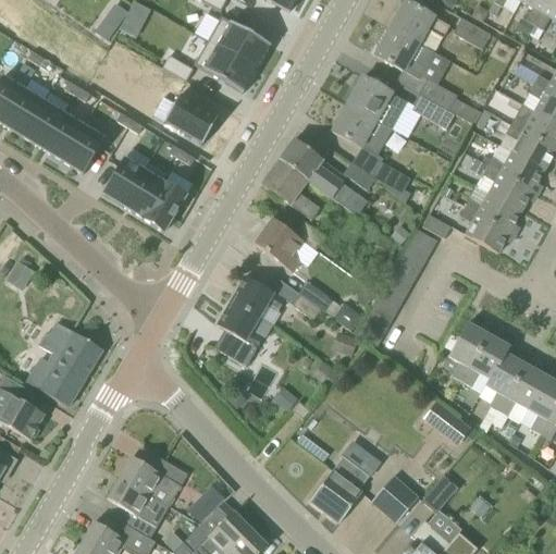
[(135,0),(123,26),(139,34),(152,7),(137,0),(135,0)]
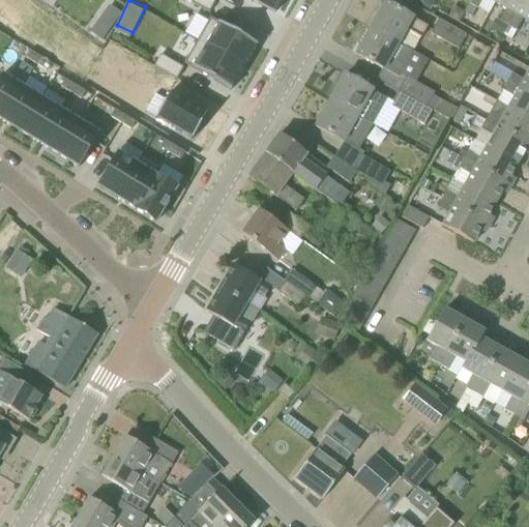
[(193,0),(215,12),(223,1),(221,0),(193,0)]
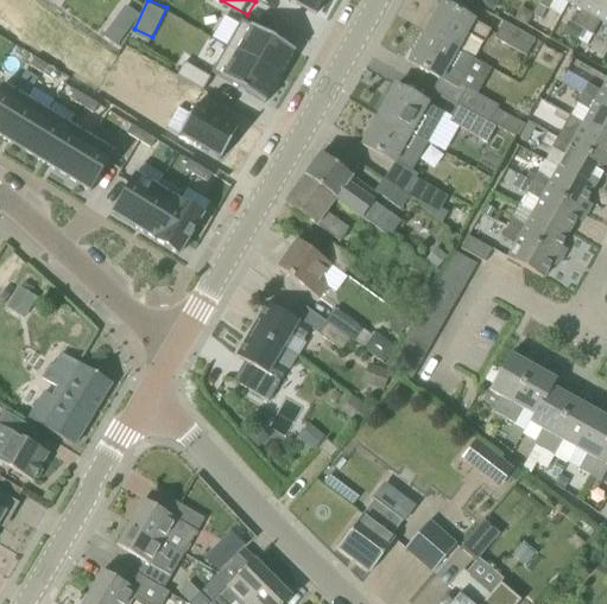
[(295,0),(317,12),(323,0),(295,0)]
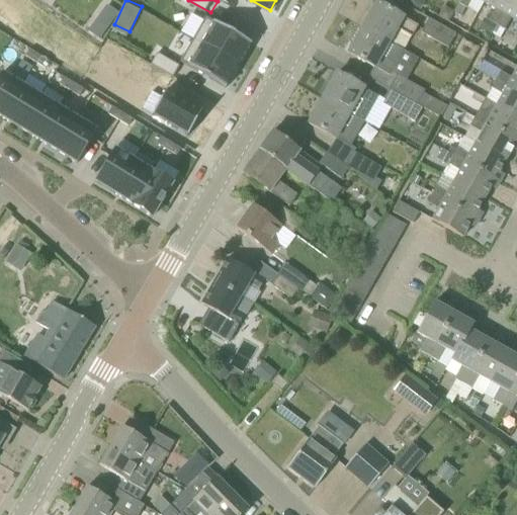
[(363,25),(390,40),(398,26),(413,35),(419,24),(404,15),(405,15),(377,0),(363,25)]
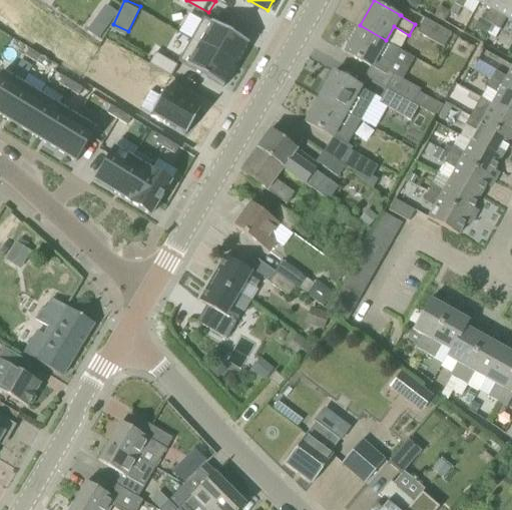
[(408,0),(407,1),(417,8),(422,0),(408,0)]
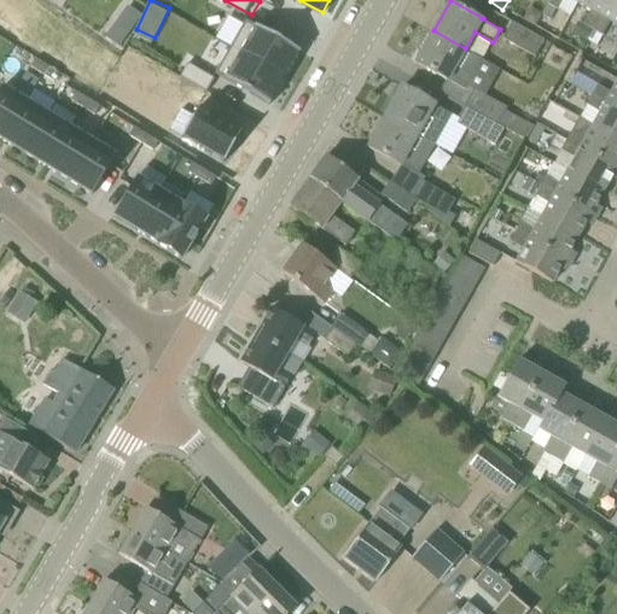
[(580,0),(592,7),(583,21),(593,27),(607,0),(580,0)]
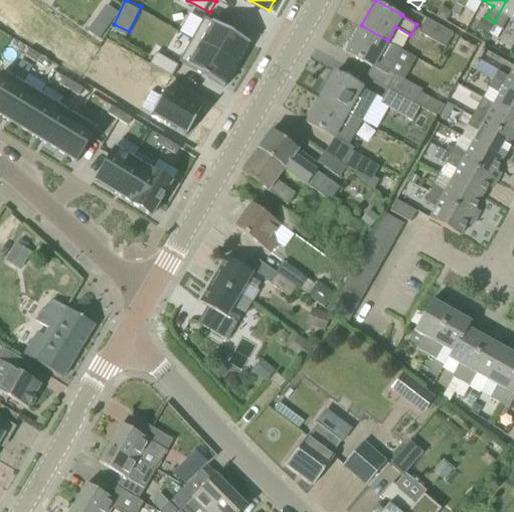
[(506,0),(494,22),(503,26),(509,15),(513,17),(513,0),(506,0)]
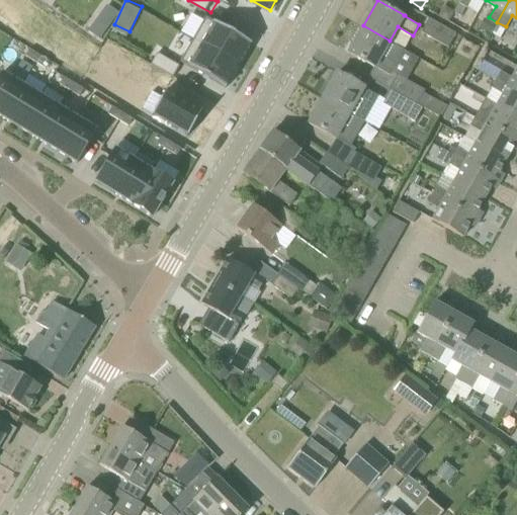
[(459,1),(454,10),(461,14),(466,5),(459,1)]
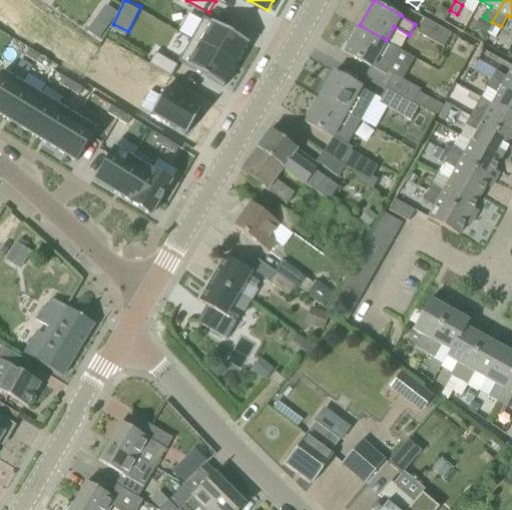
[(440,4),(434,15),(444,20),(445,19),(450,10),(440,4)]
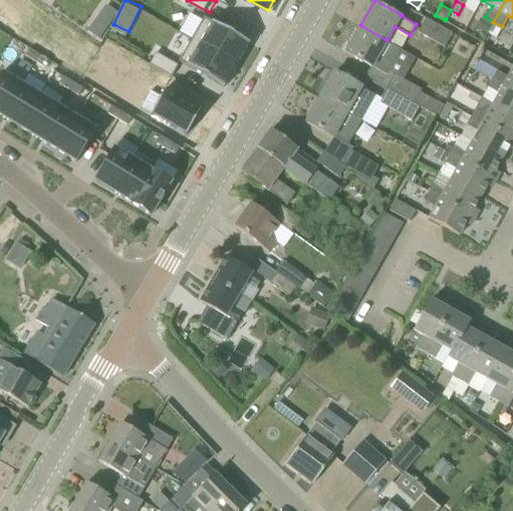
[(481,15),(475,25),(488,32),(489,31),(493,22),(485,17),(481,15)]
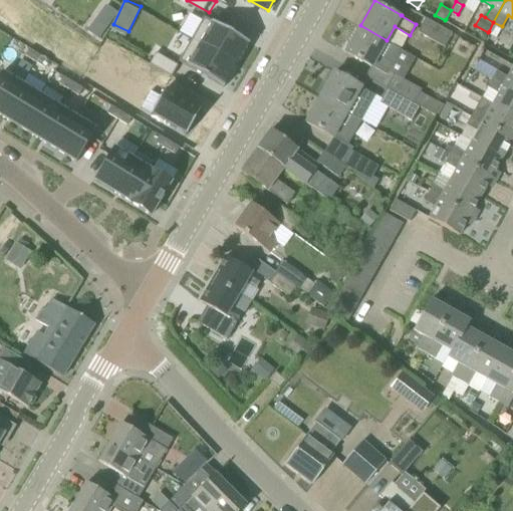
[(446,45),(453,31),(427,16),(420,30),(446,45)]
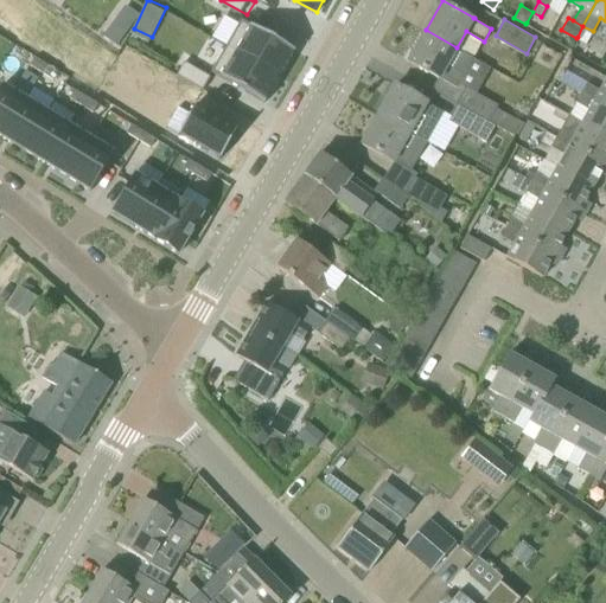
[(116,20),(106,34),(117,44),(129,29),(116,20)]
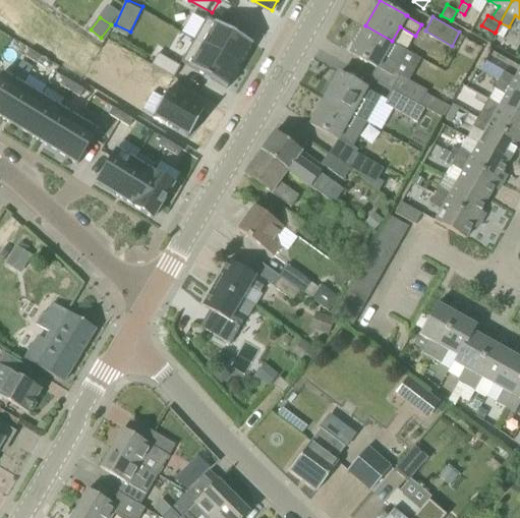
[(217,20),(204,43),(240,64),(253,42),(217,20)]
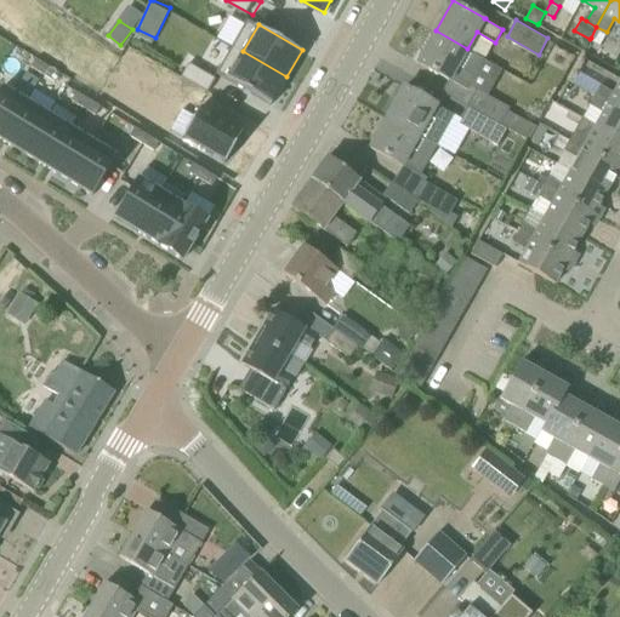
[(596,27),(591,38),(601,43),(607,32),(596,27)]
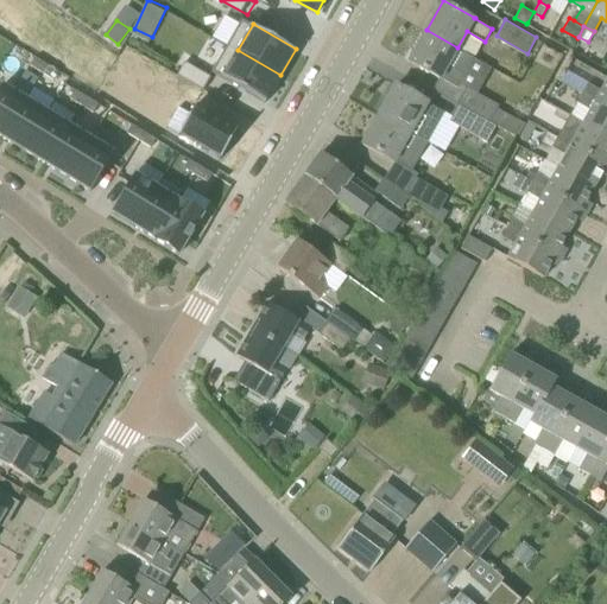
[(424,35),(410,59),(441,76),(459,87),(461,82),(466,72),(474,57),(457,48),(427,30),(424,35)]
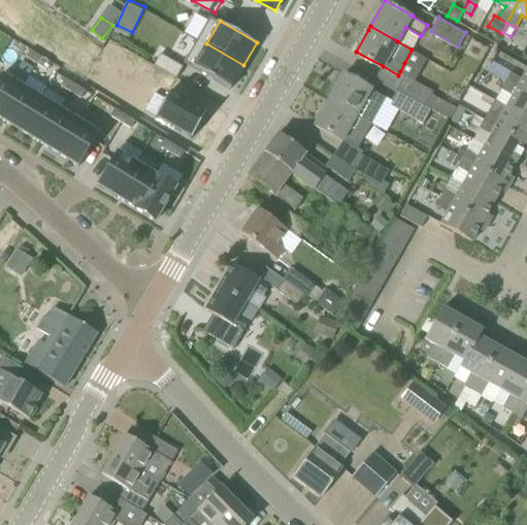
[(206,43),(194,66),(230,88),(243,65),(206,43)]
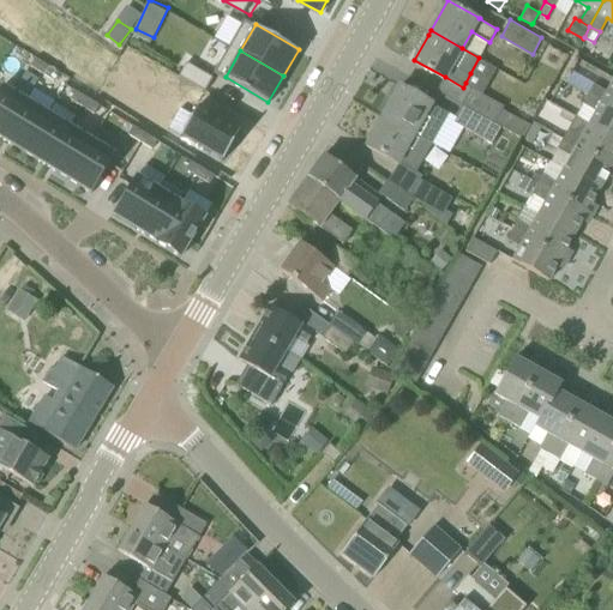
[(35,54),(30,64),(54,77),(59,68),(35,54)]
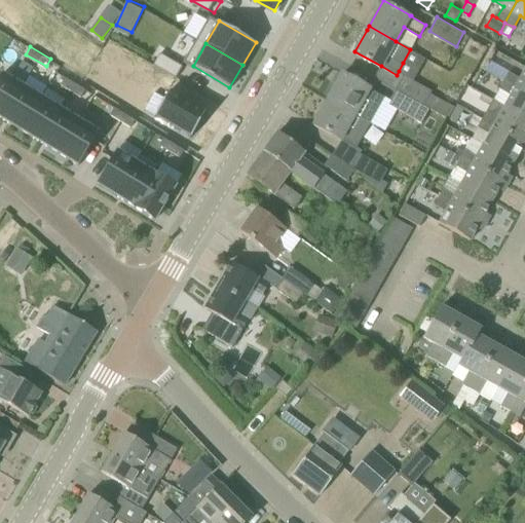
[(158,50),(152,62),(177,76),(184,65),(158,50)]
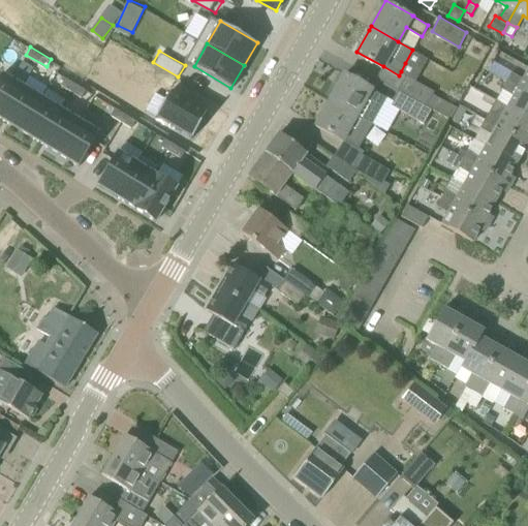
[(513,70),(507,79),(527,89),(527,67),(523,75),(513,70)]
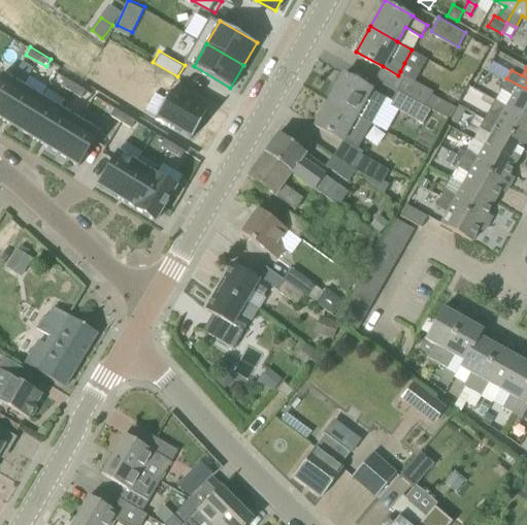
[(0,76),(0,116),(2,118),(23,84),(3,72),(0,76)]
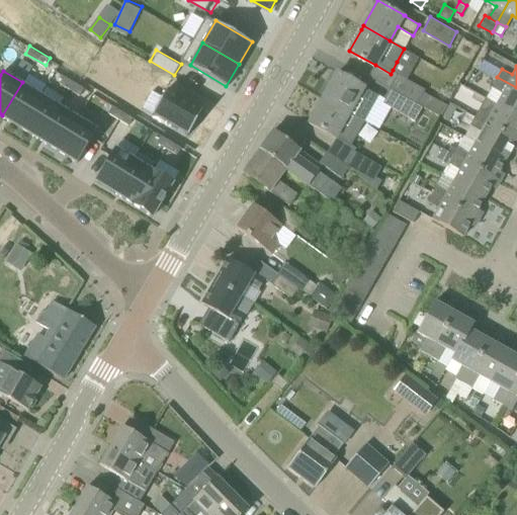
[(338,71),(324,95),(351,111),(362,117),(364,119),(379,93),(371,89),(338,71)]
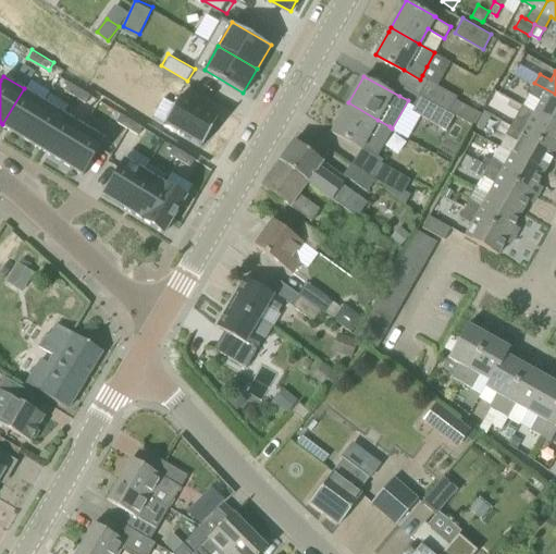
[(429,78),(420,94),(449,110),(455,113),(474,124),(476,124),(482,112),(457,98),(458,95),(437,84),(429,78)]
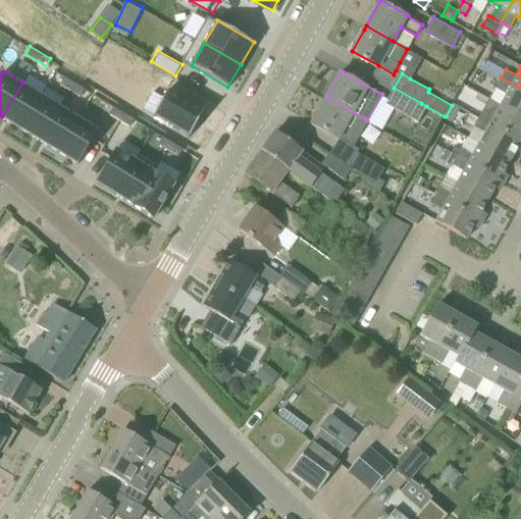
[(64,74),(60,81),(81,93),(85,87),(64,74)]
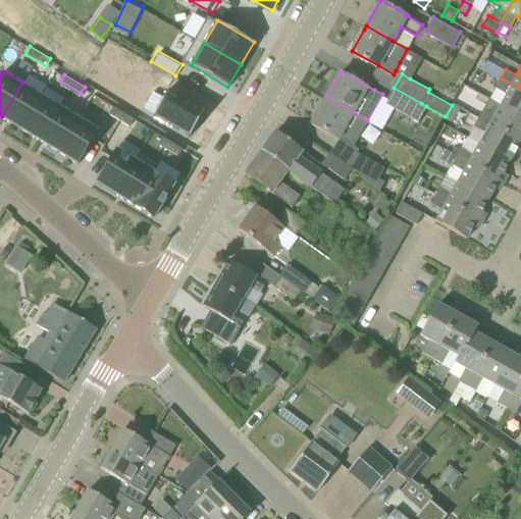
[(520,88),(501,78),(497,86),(507,92),(501,102),(520,113),(520,88)]
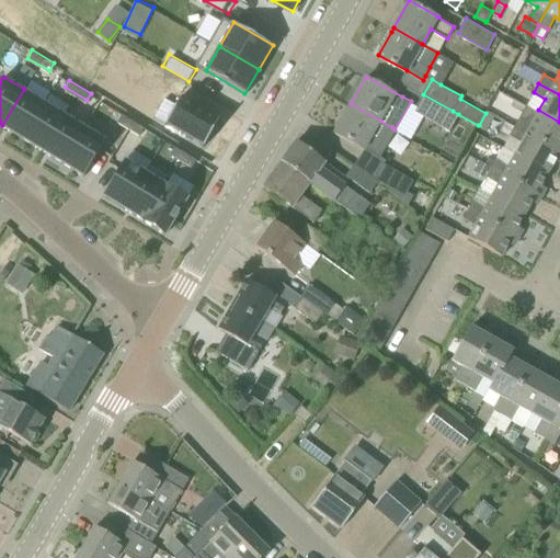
[(45,102),(24,89),(2,125),(23,137),(45,102)]
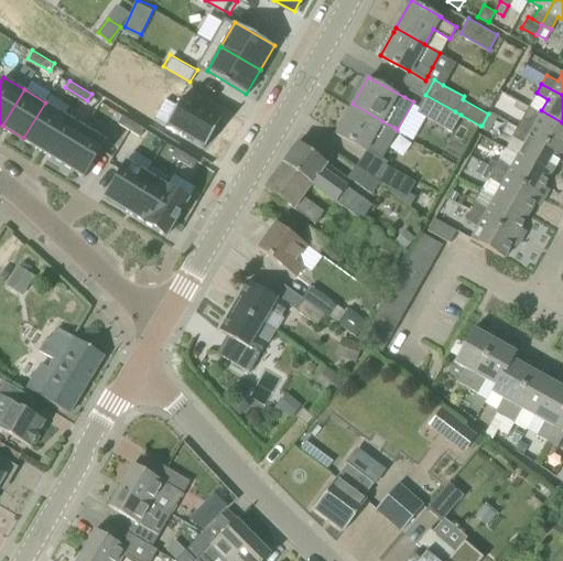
[(455,111),(425,95),(419,106),(417,109),(426,115),(453,130),(461,115),(455,111)]
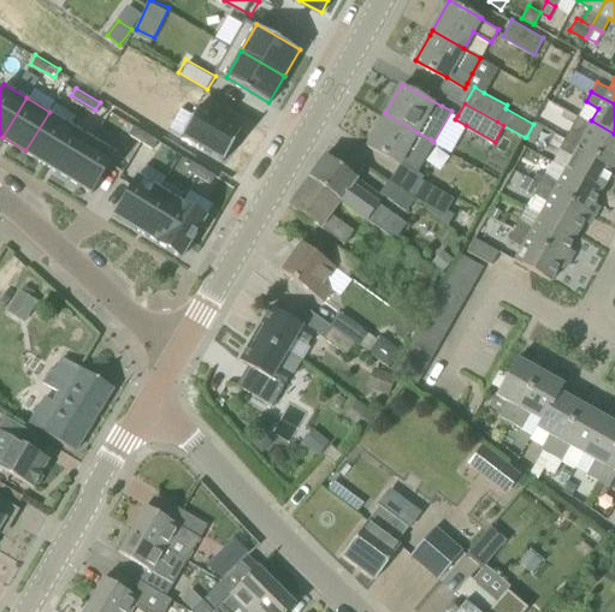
[(203,107),(185,134),(226,161),(244,134),(203,107)]
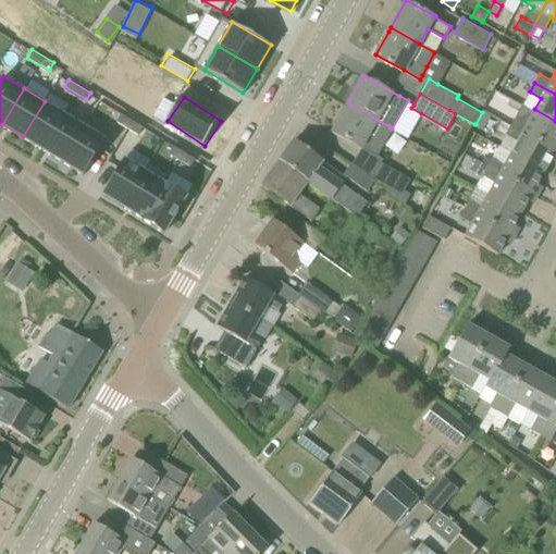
[(64,113),(45,101),(23,136),(42,149),(64,113)]
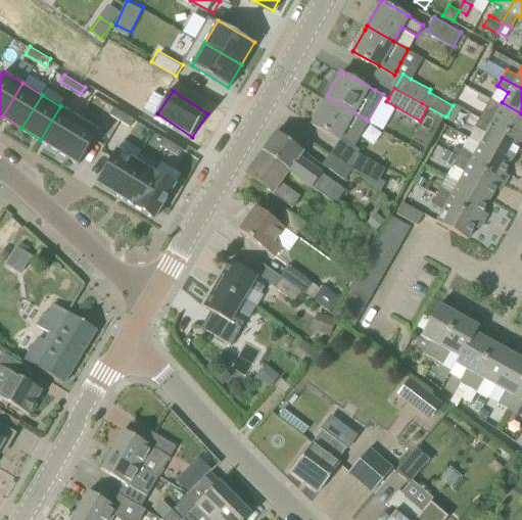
[(340,138),(331,151),(353,166),(364,173),(363,175),(383,189),(387,182),(380,178),(386,167),(360,152),(362,149),(356,146),(362,135),(346,127),(354,112),(327,96),(313,123),(340,138)]
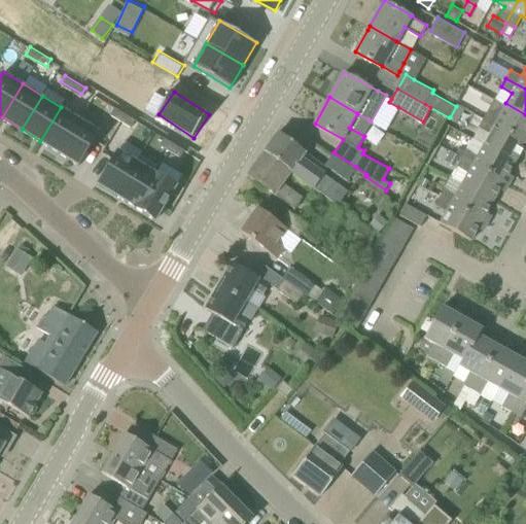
[(525,114),(495,97),(484,116),(525,140),(525,114)]
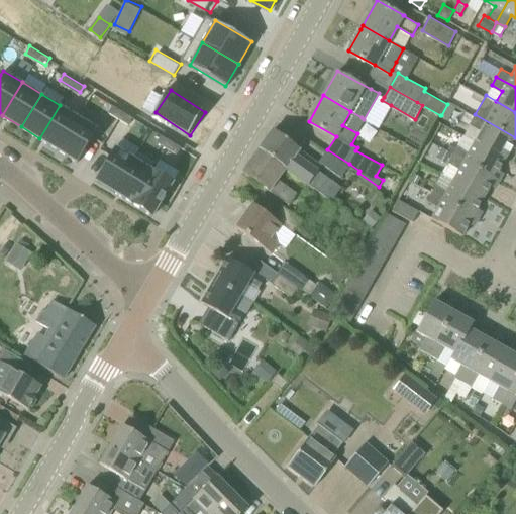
[(112,104),(108,111),(129,123),(133,116),(112,104)]
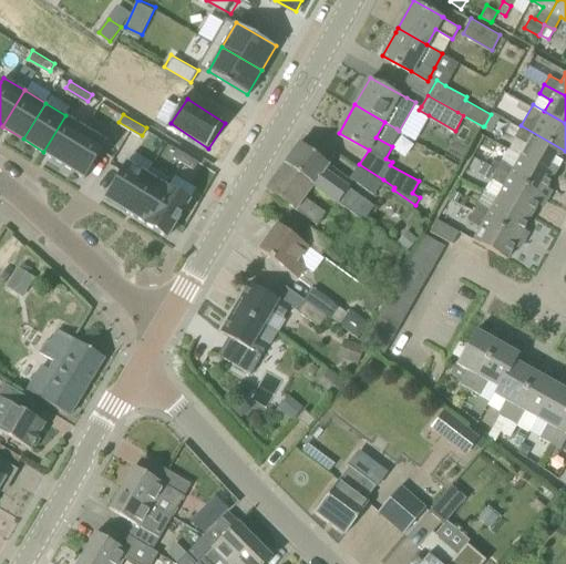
[(86,127),(65,115),(43,152),(64,164),(86,127)]
